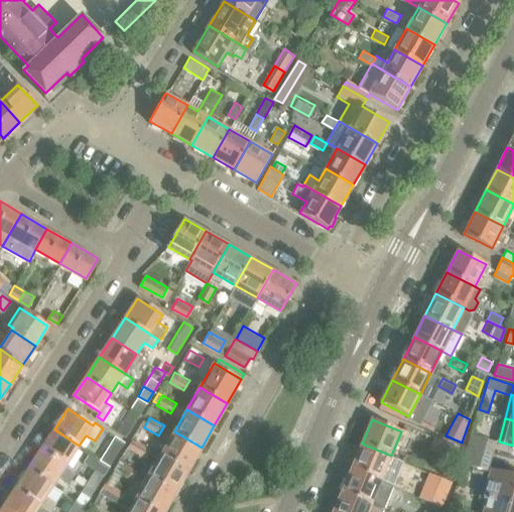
[(433,429),(436,425),(424,419),(422,423),(433,429)]
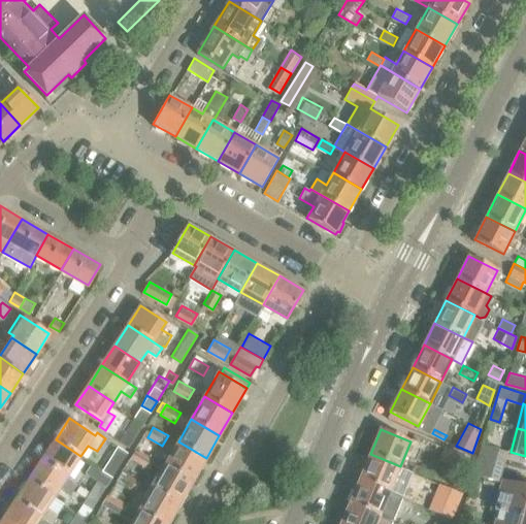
[(130,446),(136,436),(127,430),(121,440),(130,446)]
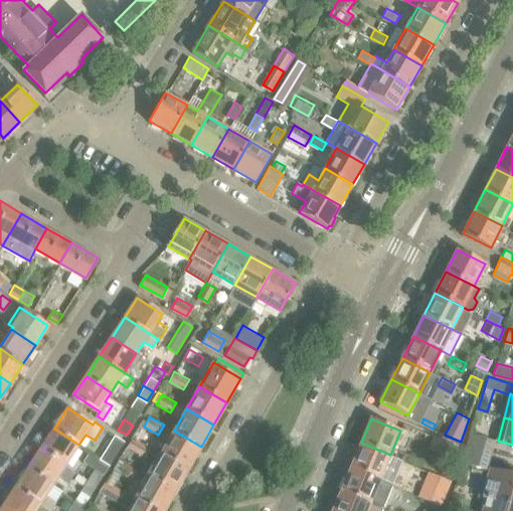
[(54,429),(41,449),(65,465),(78,445),(54,429)]
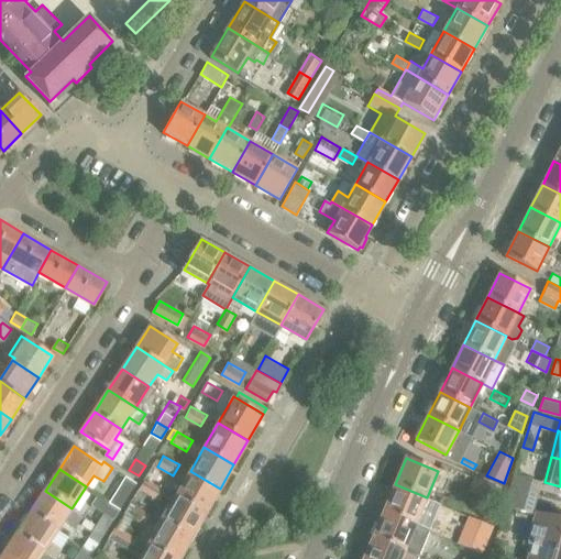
[(190,471),(176,495),(206,513),(220,489),(190,471)]
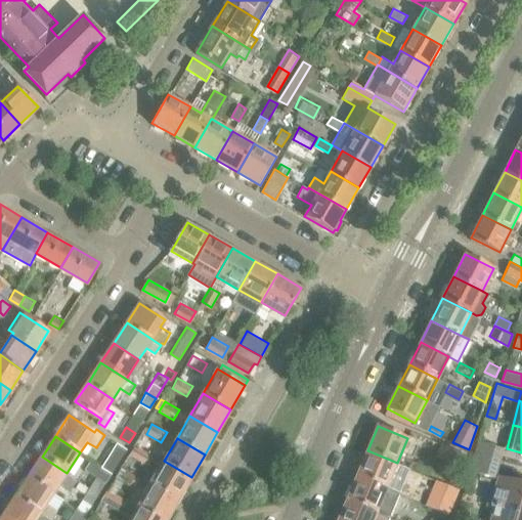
[(478,440),(475,451),(501,459),(504,447),(478,440)]
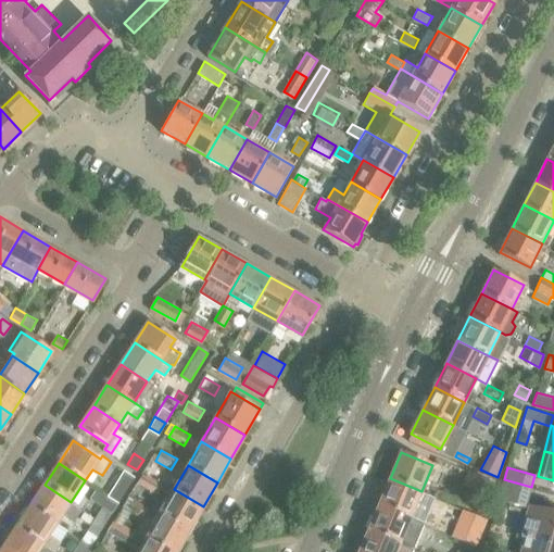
[(124,469),(110,494),(120,500),(134,476),(124,469)]
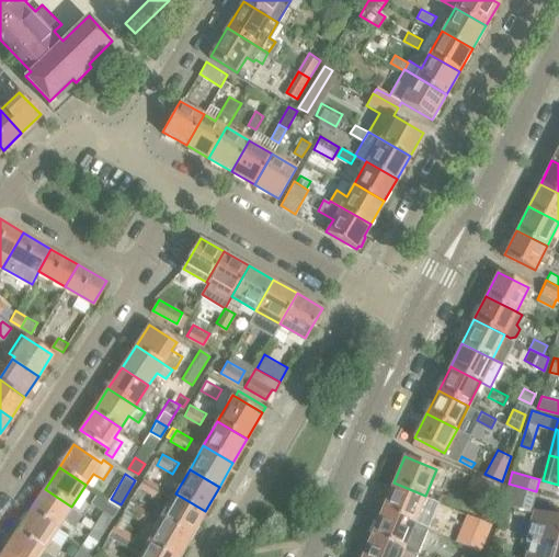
[(495,498),(500,486),(474,475),(468,487),(495,498)]
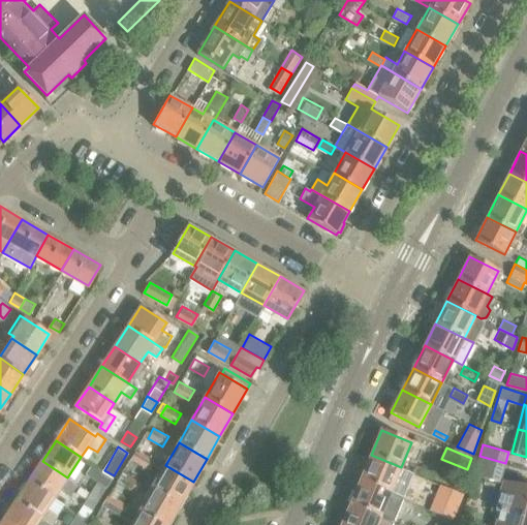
[(150,468),(155,459),(141,452),(135,461),(150,468)]
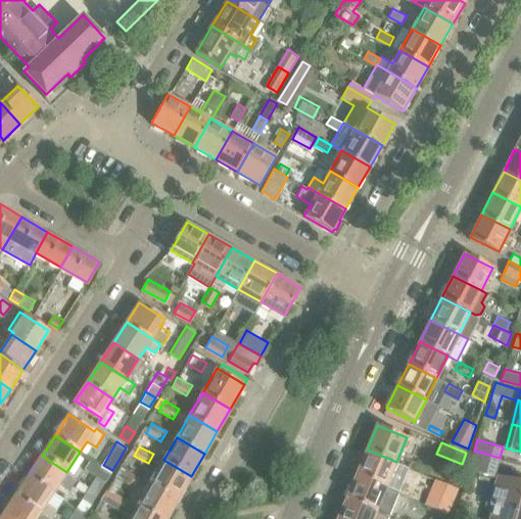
[(367,450),(357,474),(386,486),(396,462),(367,450)]
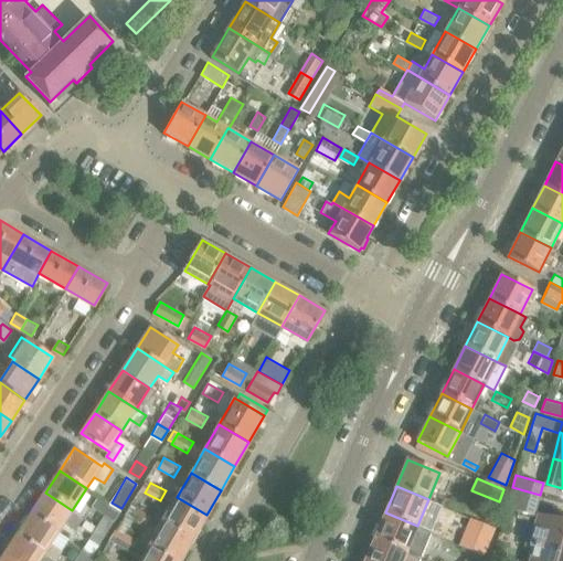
[(534,514),(540,495),(512,487),(507,506),(534,514)]
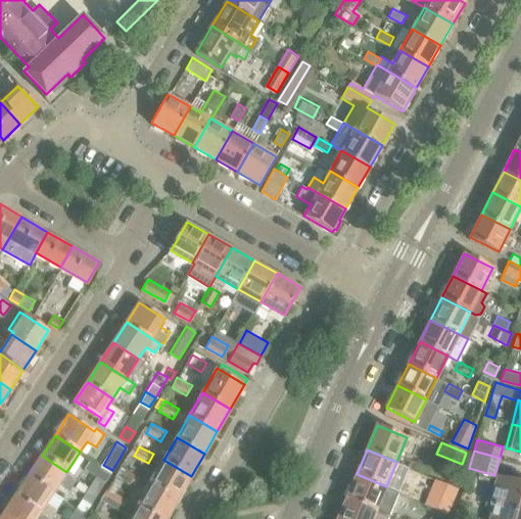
[(78,478),(66,472),(42,456),(29,475),(54,491),(60,481),(70,488),(78,478)]
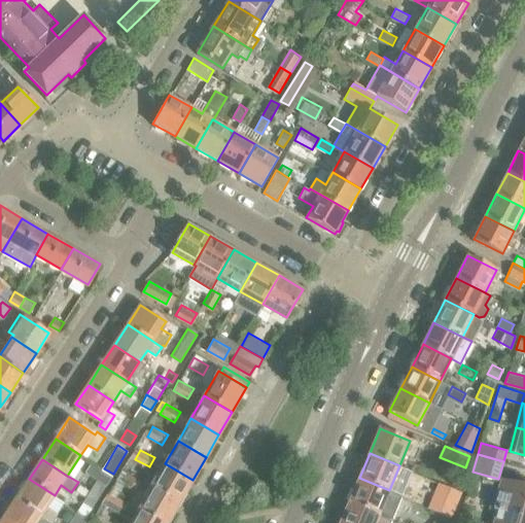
[(165,463),(152,486),(180,502),(193,480),(165,463)]
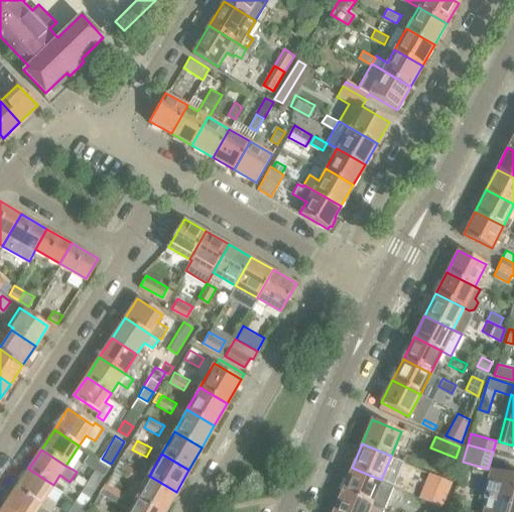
[(138,469),(124,461),(118,471),(132,479),(138,469)]
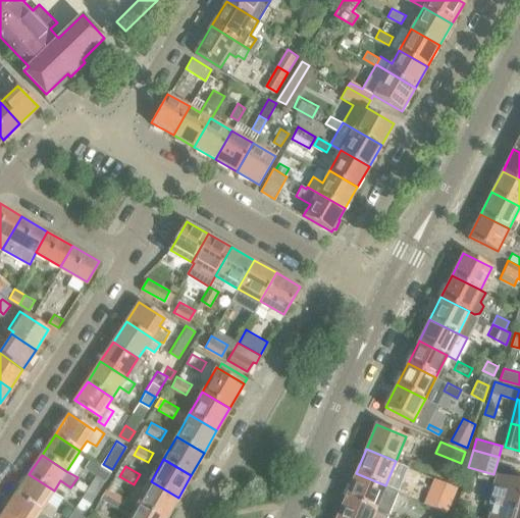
[(397,489),(385,485),(356,473),(346,497),(386,514),(397,489)]
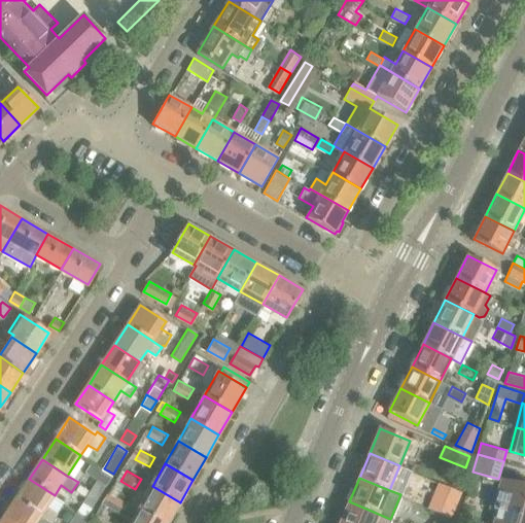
[(47,506),(55,495),(29,479),(16,498),(50,521),(57,512),(47,506)]
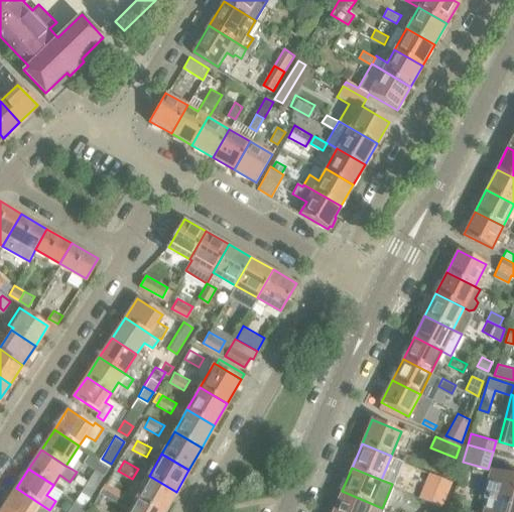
[(95,469),(88,480),(97,486),(104,474),(95,469)]
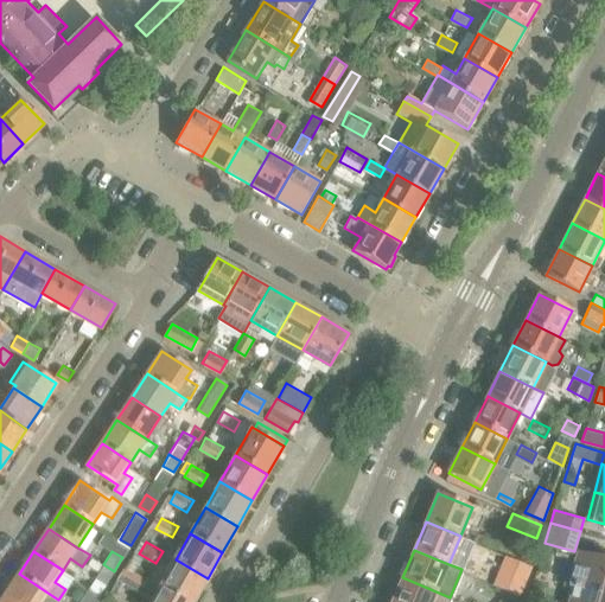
[(516,558),(498,551),(496,556),(514,563),(516,558)]
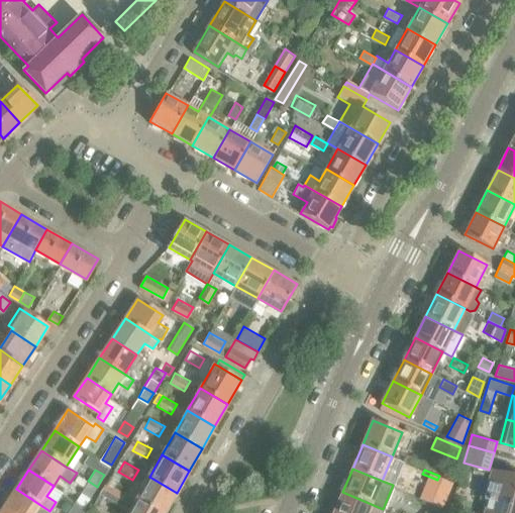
[(514,471),(509,470),(508,475),(492,471),(489,483),(485,482),(481,498),(489,500),(485,512),(514,512),(514,471)]
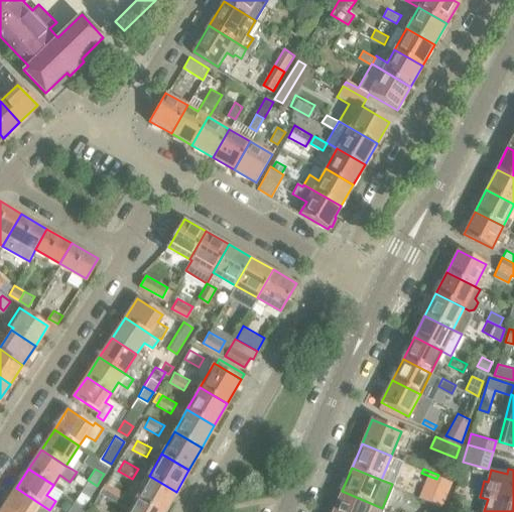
[(79,474),(75,479),(85,485),(88,480),(79,474)]
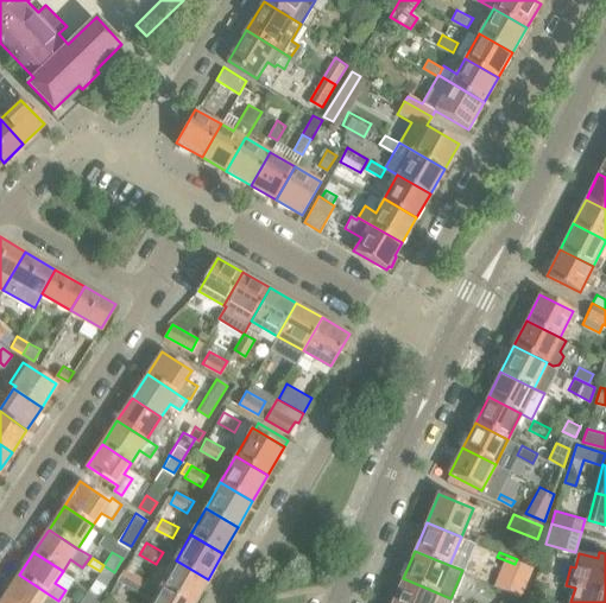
[(176,560),(161,588),(187,602),(194,602),(208,579),(176,560)]
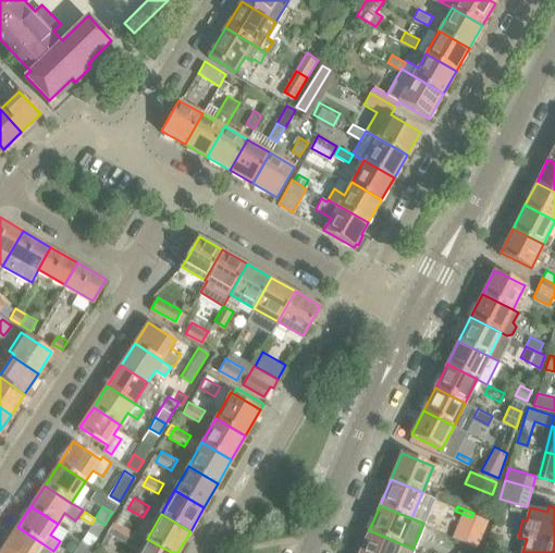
[(477,515),(466,541),(479,545),(490,520),(477,515)]
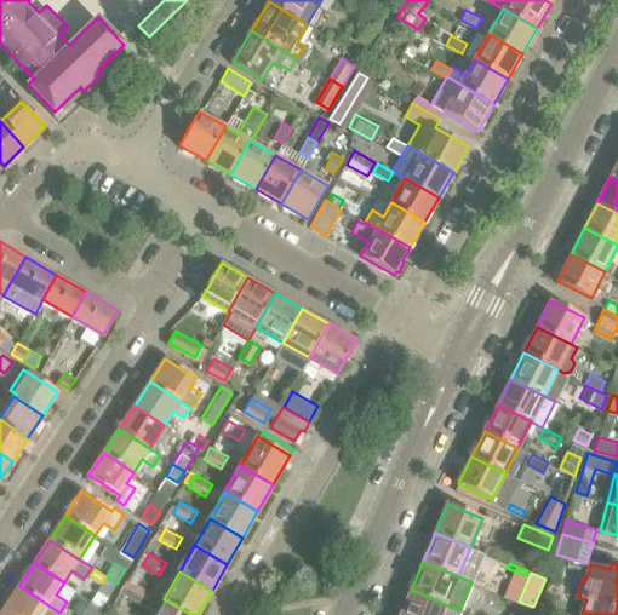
[(108,596),(116,584),(106,576),(102,582),(98,588),(108,596)]
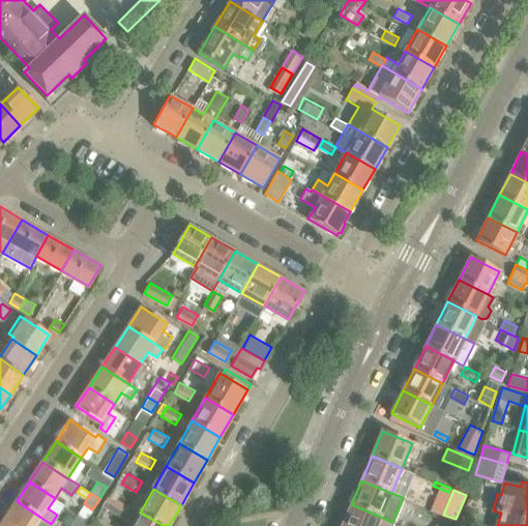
[(163,525),(140,513),(139,513),(109,496),(105,504),(135,522),(132,525),(163,525)]
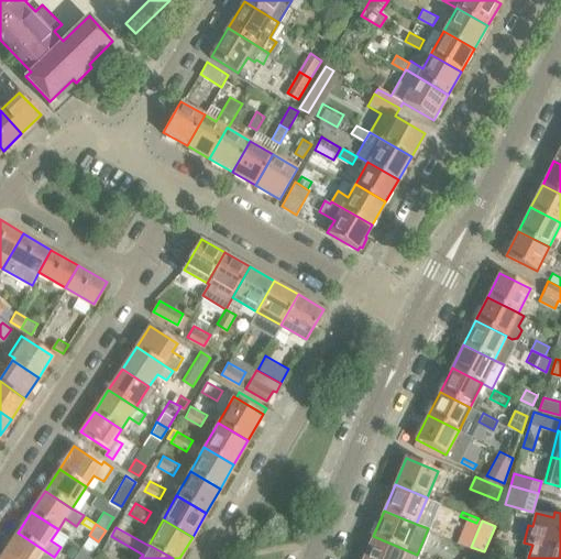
[(52,558),(54,557),(18,533),(4,554),(12,558),(52,558)]
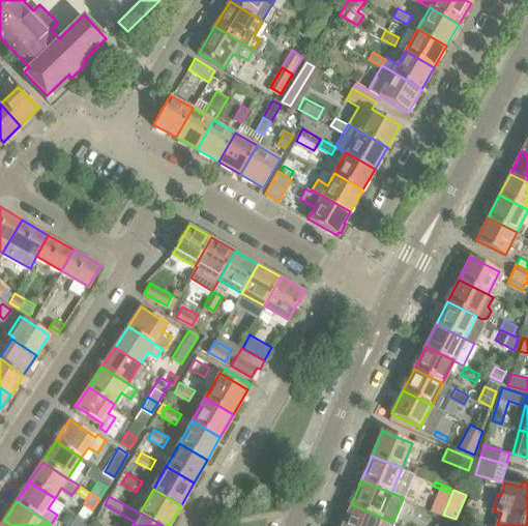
[(351,504),(342,525),(390,525),(392,522),(351,504)]
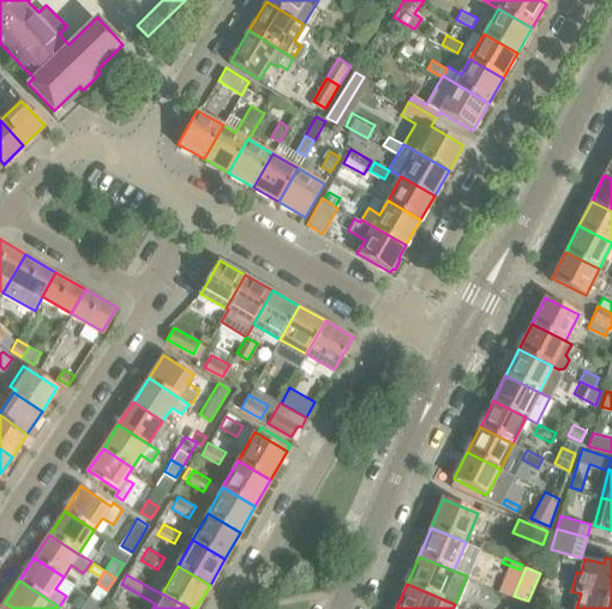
[(83,604),(79,608),(96,608),(102,602),(90,594),(83,604)]
